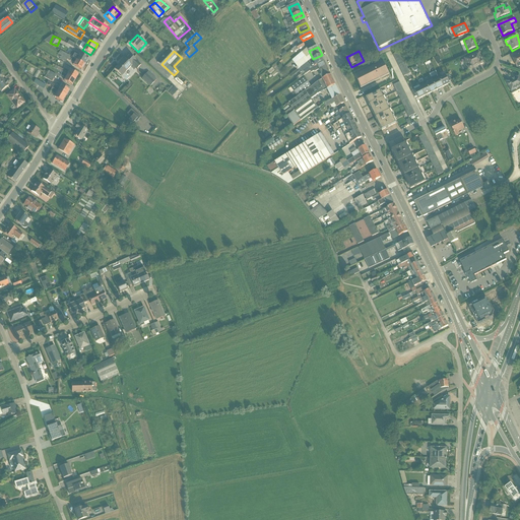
[(468,69),(482,63),(478,53),(464,59),(468,69)]
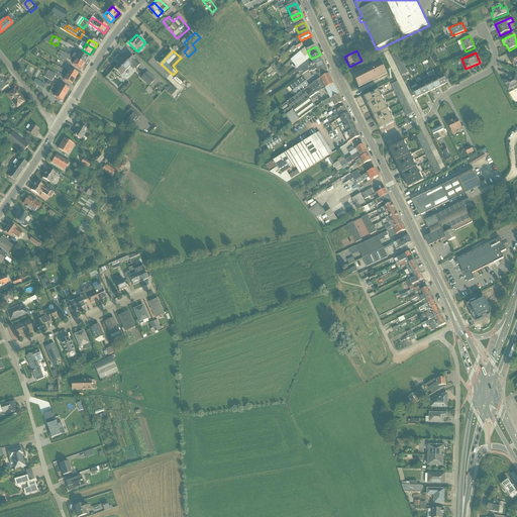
[(134,71),(140,65),(129,54),(113,69),(121,78),(130,68),(134,71)]
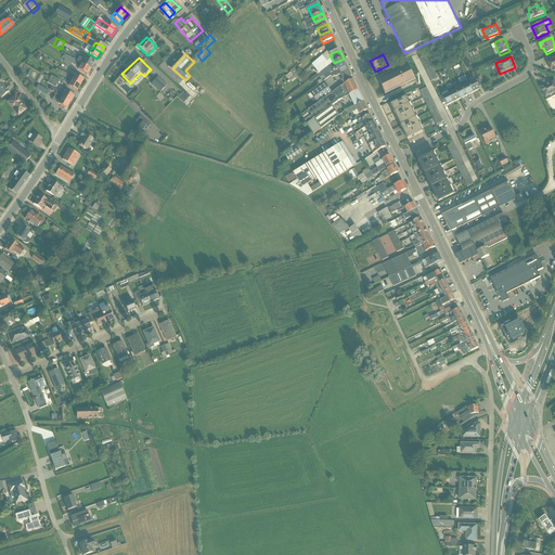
[(340,75),(350,71),(344,59),(334,63),(340,75)]
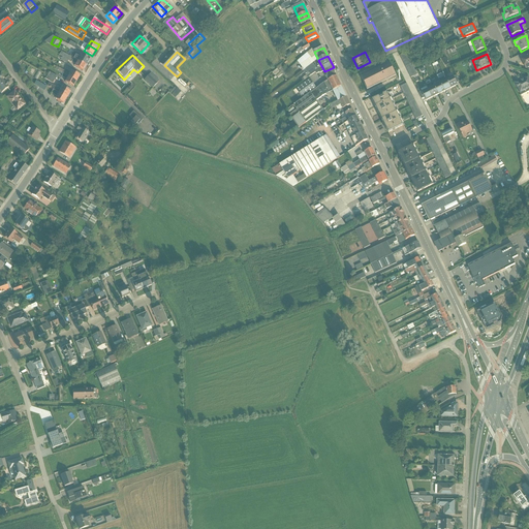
[(86,66),(89,61),(82,57),(79,62),(86,66)]
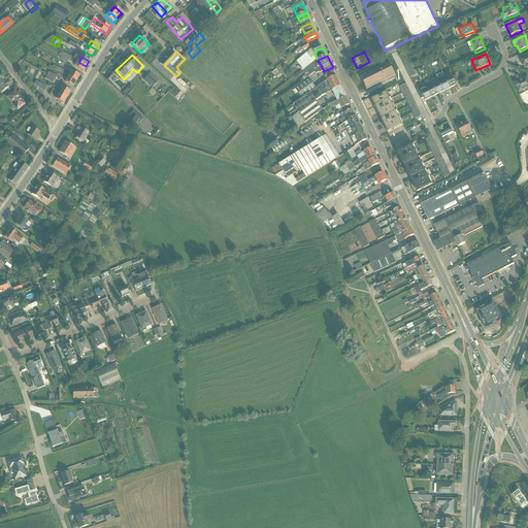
[(86,66),(78,62),(75,67),(83,71),(86,66)]
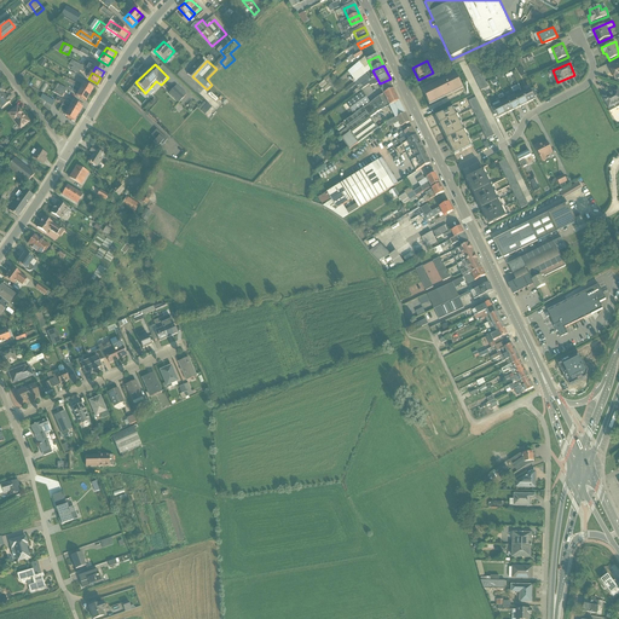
[(429,105),(464,88),(456,75),(423,90),(429,105)]
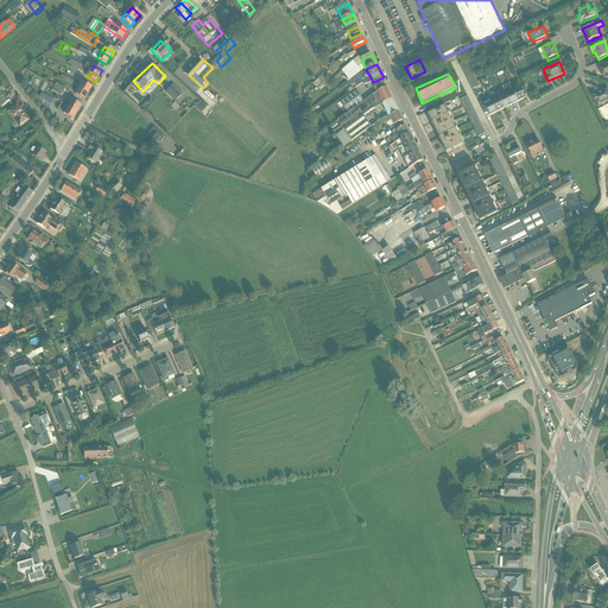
[(373,82),(378,94),(388,88),(384,77),(373,82)]
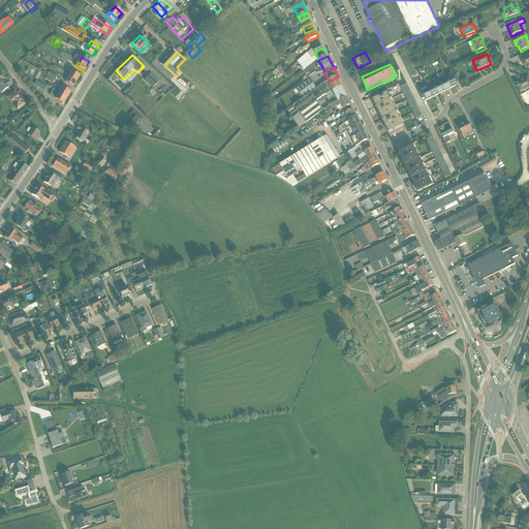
[(281,70),(277,73),(281,80),(286,75),(281,70)]
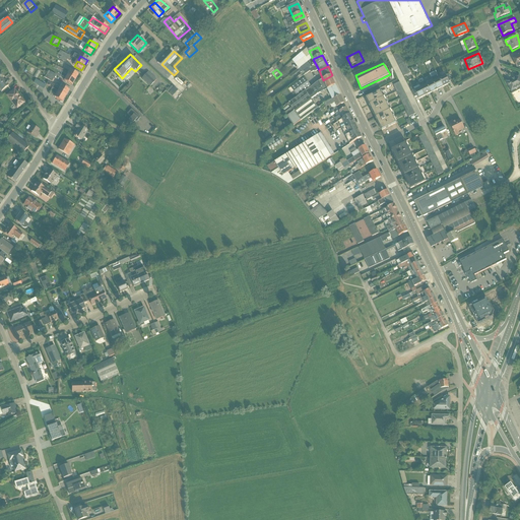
[(75,81),(78,76),(70,71),(67,76),(75,81)]
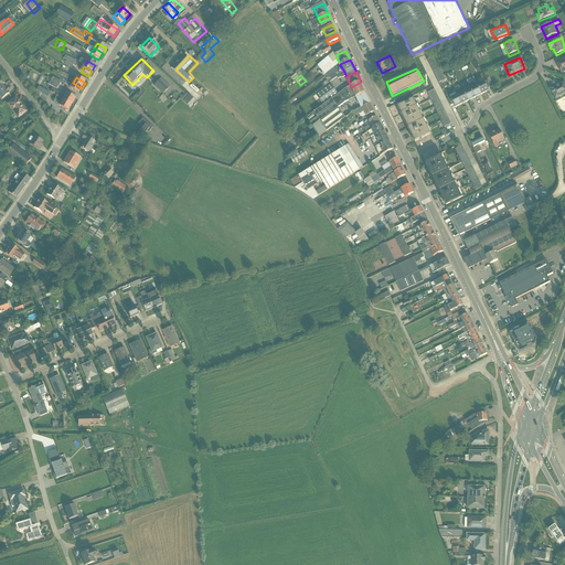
[(0,78),(0,98),(1,100),(9,94),(3,86),(4,84),(0,78)]
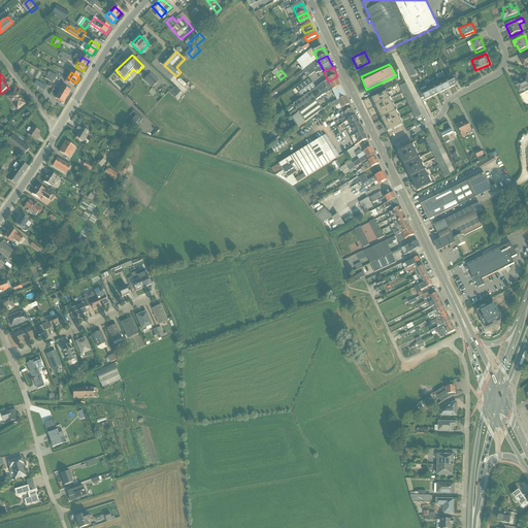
[(55,73),(50,79),(56,84),(61,77),(55,73)]
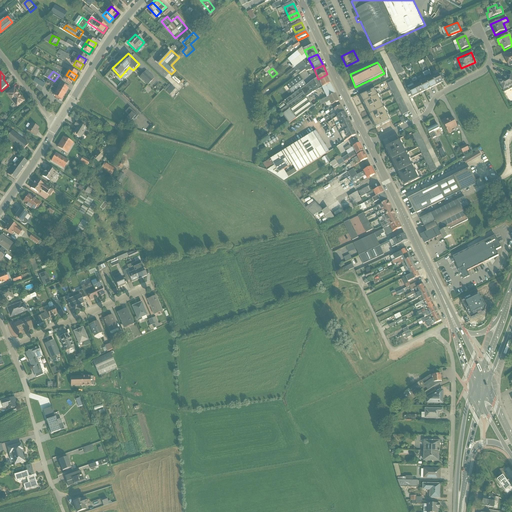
[(142,78),(151,86),(158,79),(149,71),(142,78)]
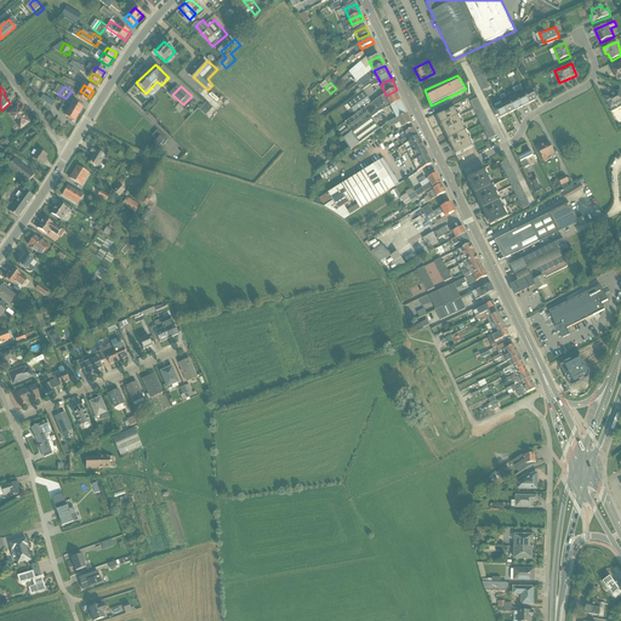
[(611,112),(620,107),(620,90),(620,89),(604,97),(611,112)]
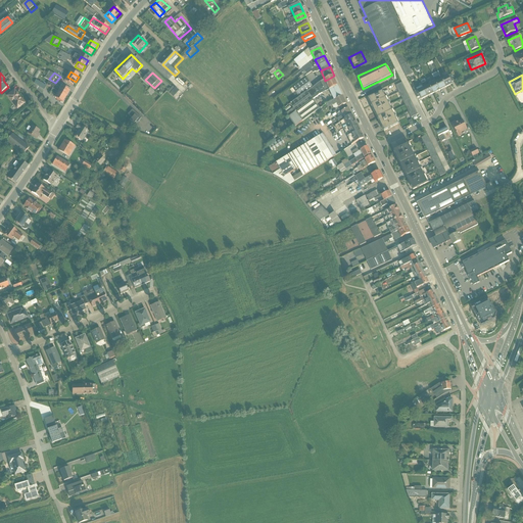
[(329,90),(338,86),(334,76),(325,81),(329,90)]
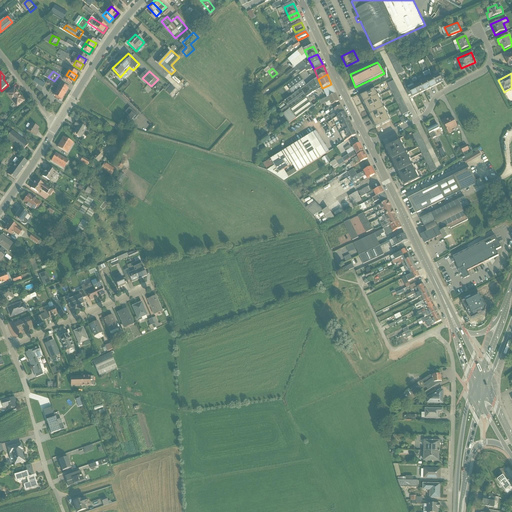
[(445,83),(440,74),(434,77),(438,86),(445,83)]
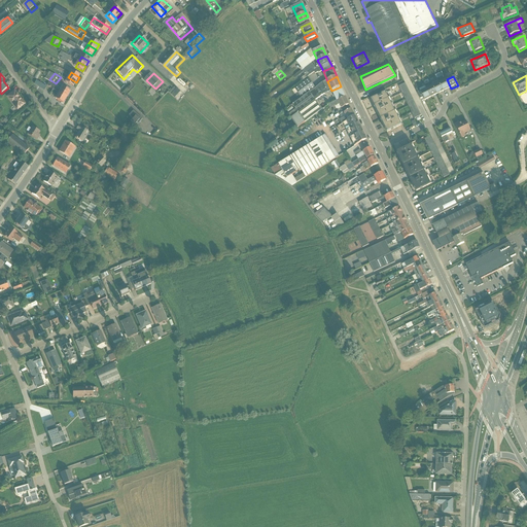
[(76,82),(68,77),(65,82),(73,88),(76,82)]
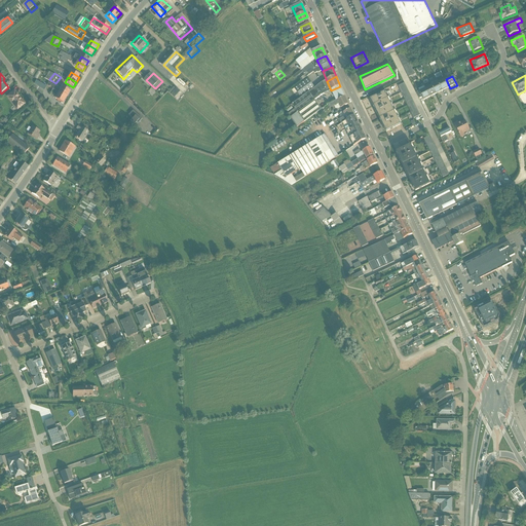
[(444,90),(450,88),(446,79),(440,81),(444,90)]
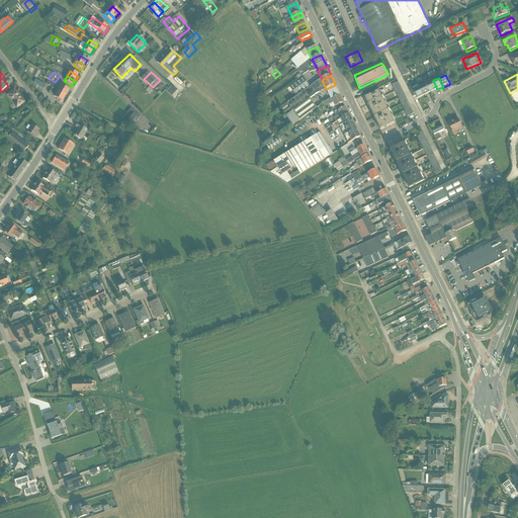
[(437,89),(433,80),(427,83),(431,92),(437,89)]
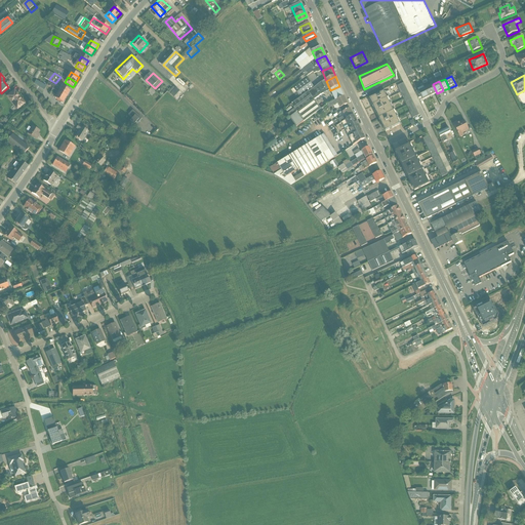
[(407,101),(413,98),(406,84),(401,86),(407,101)]
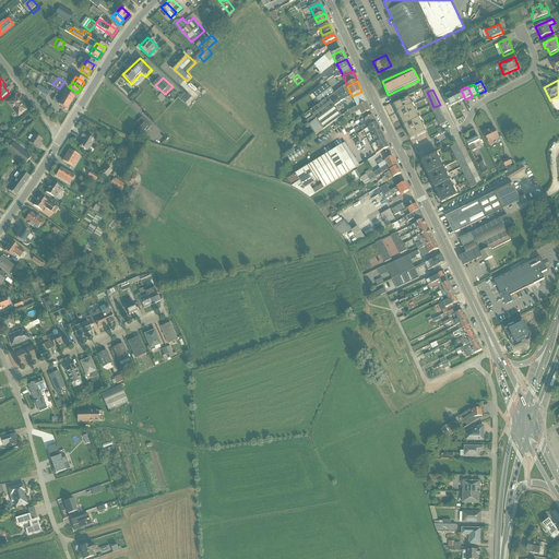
[(459,103),(465,99),(461,90),(454,93),(459,103)]
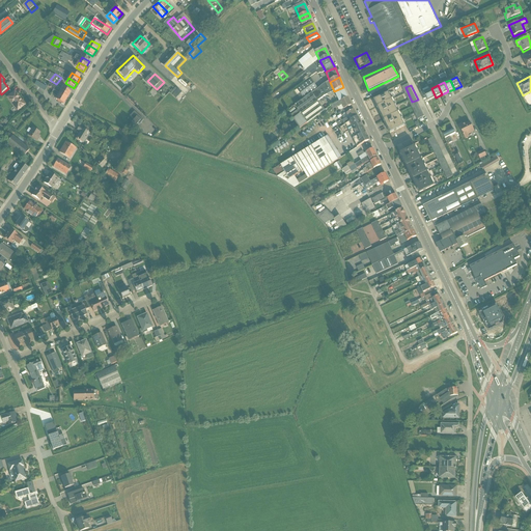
[(334,91),(339,102),(348,98),(343,87),(334,91)]
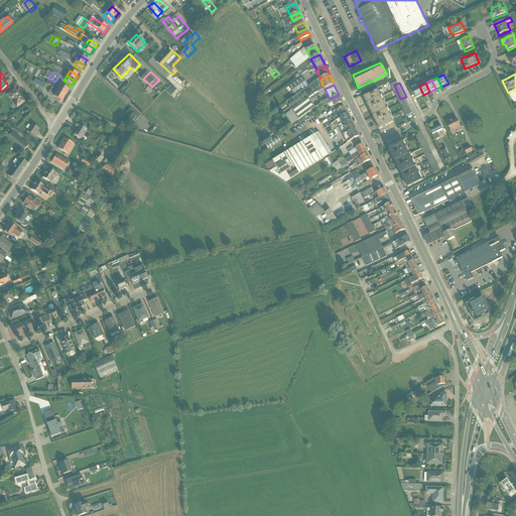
[(66,97),(69,91),(61,86),(57,91),(66,97)]
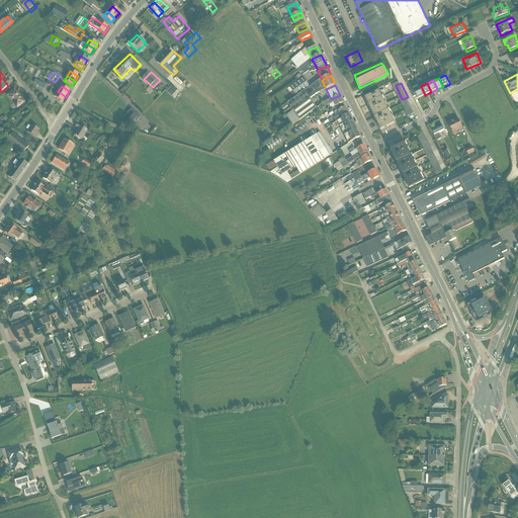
[(175,86),(169,92),(178,100),(183,94),(175,86)]
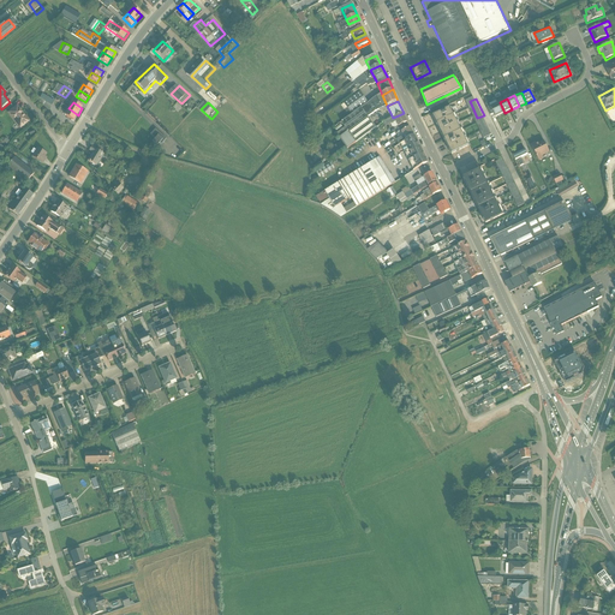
[(505,113),(500,102),(491,106),(496,117),(505,113)]
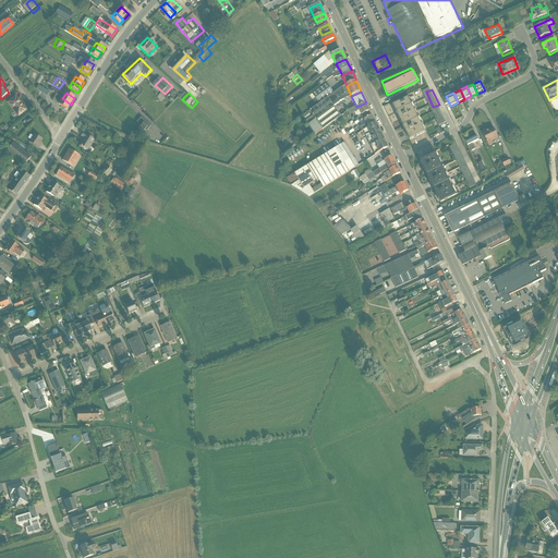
[(17,118),(27,110),(15,95),(7,102),(17,118)]
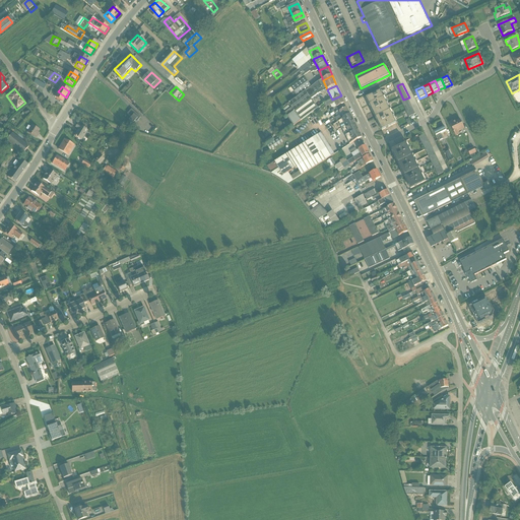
[(66,98),(58,91),(54,99),(62,104),(66,98)]
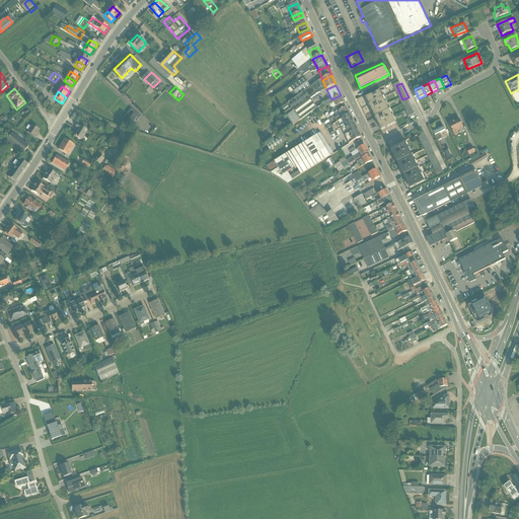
[(369,106),(384,98),(381,91),(366,99),(369,106)]
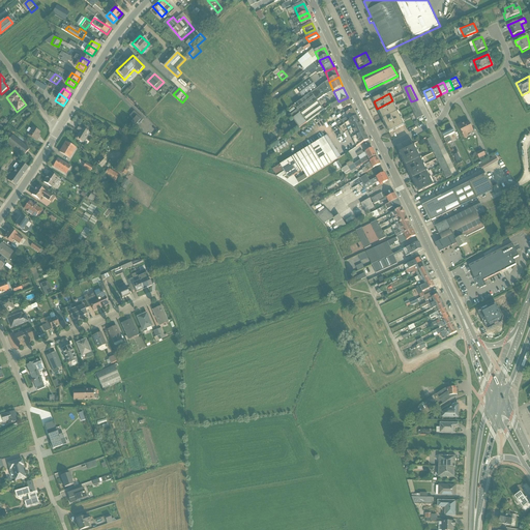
[(343,110),(352,105),(348,97),(339,101),(343,110)]
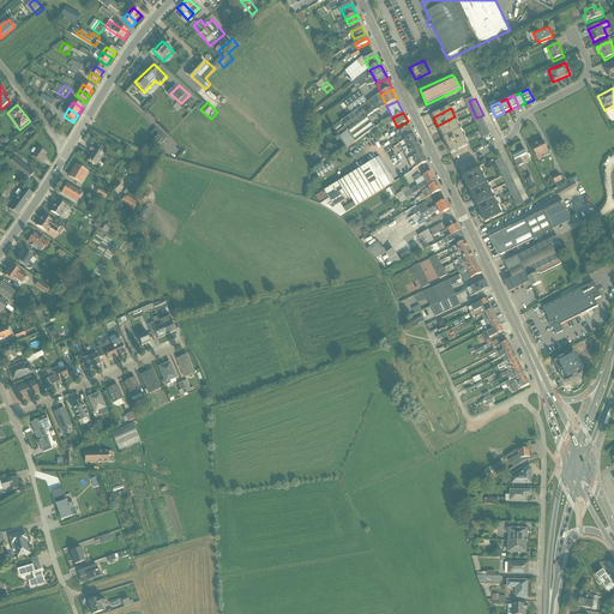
[(459,124),(455,116),(437,126),(440,133),(459,124)]
